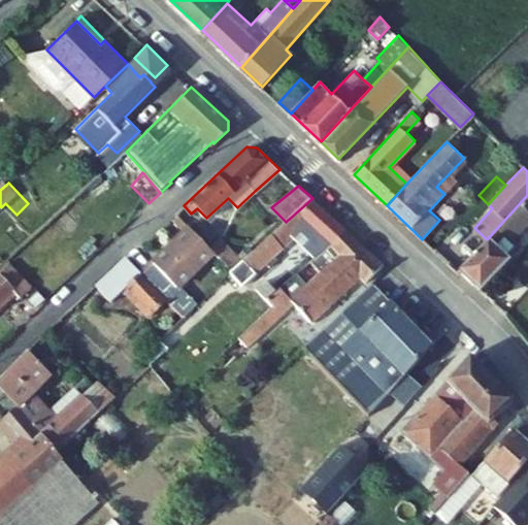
[(480,289),(520,245),(513,238),(527,221),(527,195),(487,239),(459,269),(480,289)]
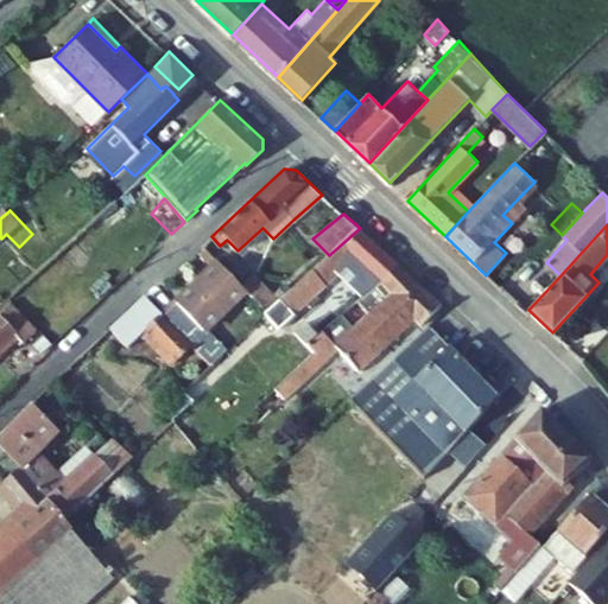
[(54,228),(44,235),(55,247),(64,239),(54,228)]
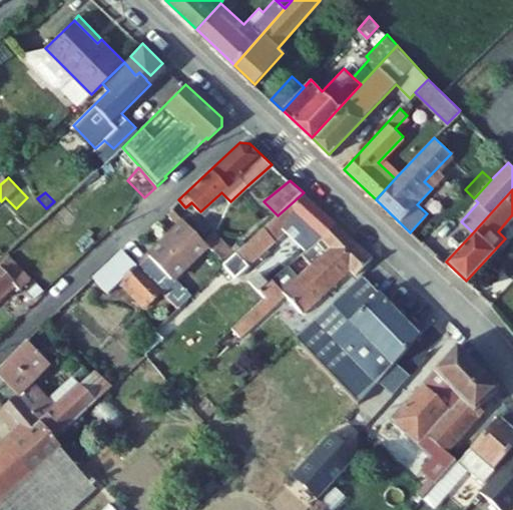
[(337,222),(304,192),(278,215),(234,252),(225,262),(223,264),(232,274),(244,262),(247,265),(260,255),(263,258),(270,250),(267,246),(292,224),(308,239),(317,231),(321,235),(337,222)]
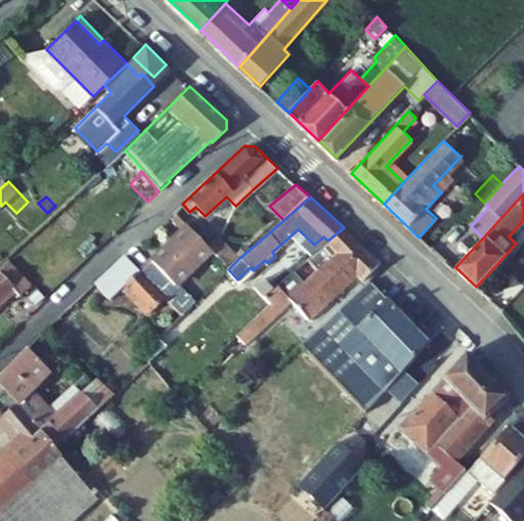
[(428,245),(445,226),(436,218),(419,237),(428,245)]
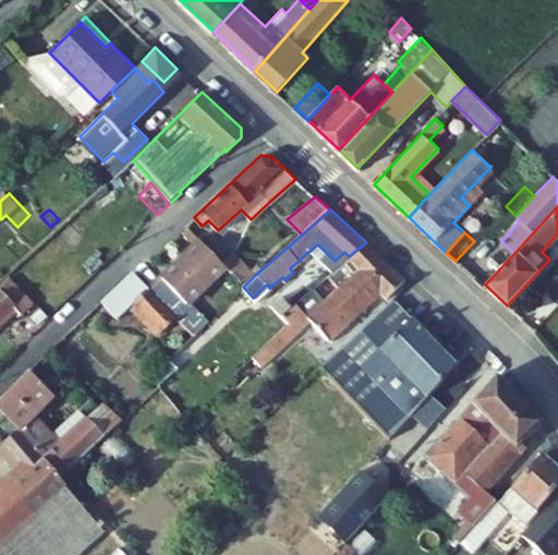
[(221,262),(201,240),(165,276),(161,273),(149,285),(179,314),(178,315),(196,334),(209,321),(189,300),(225,264),(221,262)]
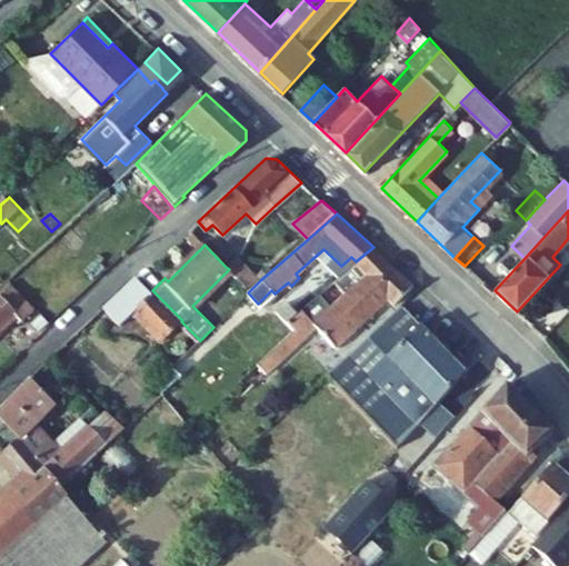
[(317,325),(336,347),(388,299),(395,305),(413,285),(373,247),(356,261),(333,280),(346,293),(331,305),(320,293),(301,308),(317,325)]
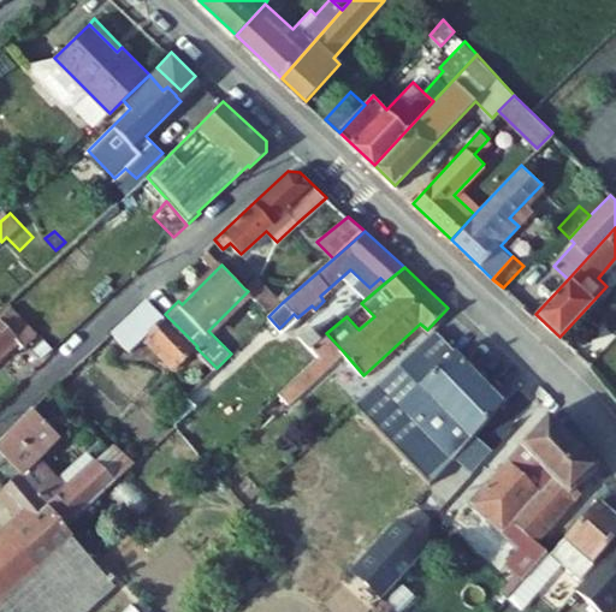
[(568,279),(555,267),(520,304),(534,316),(535,314),(568,279)]
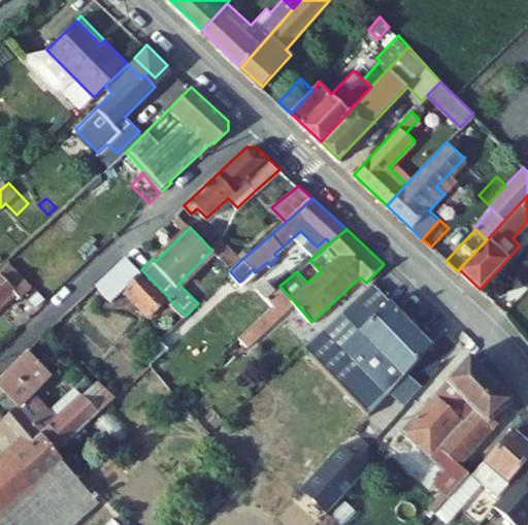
[(241,260),(220,237),(209,248),(212,250),(232,269),(241,260)]
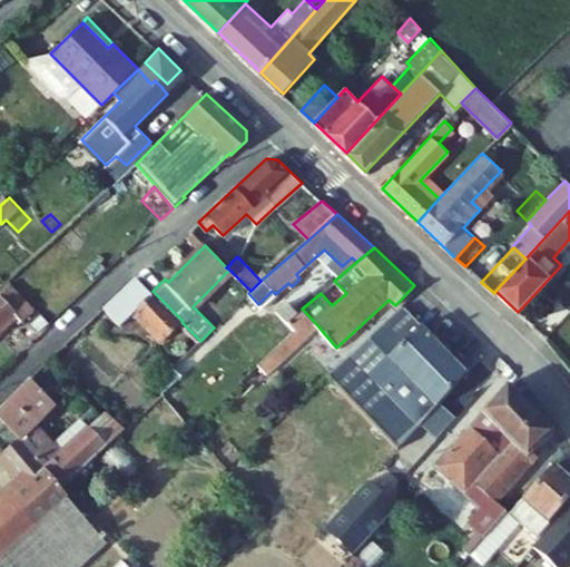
[(104,306),(121,324),(136,310),(165,339),(182,322),(136,275),(104,306)]
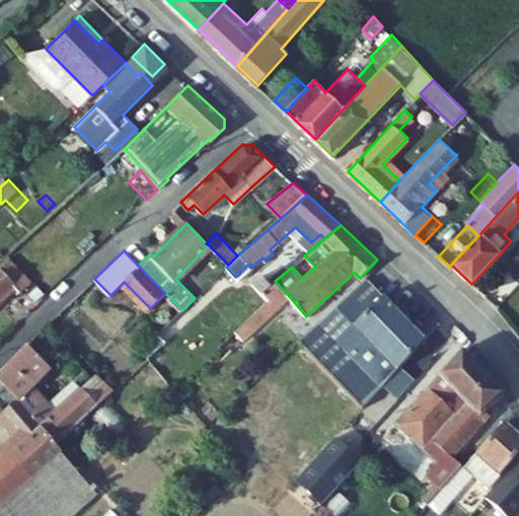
[(0,299),(15,285),(20,290),(30,280),(9,256),(0,265),(0,299)]
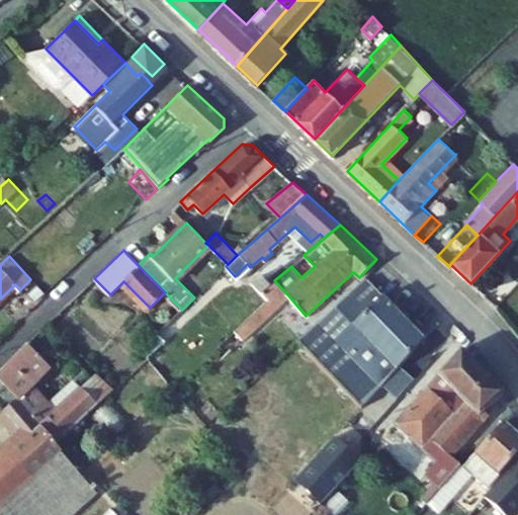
[(261,292),(270,284),(259,273),(251,281),(261,292)]
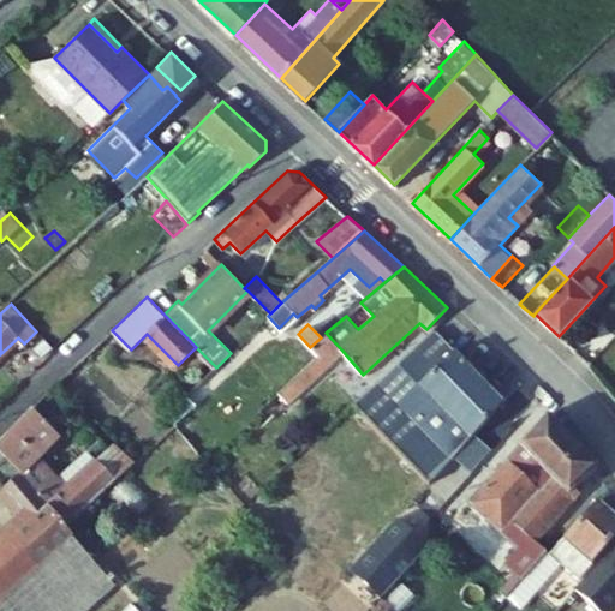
[(429,481),(502,400),(433,329),(352,403),(429,481)]
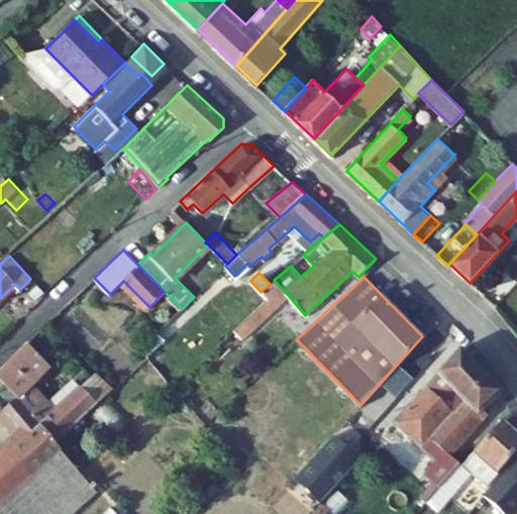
[(261,292),(267,299),(234,330),(241,338),(288,295),(274,280),(270,284),(261,292)]
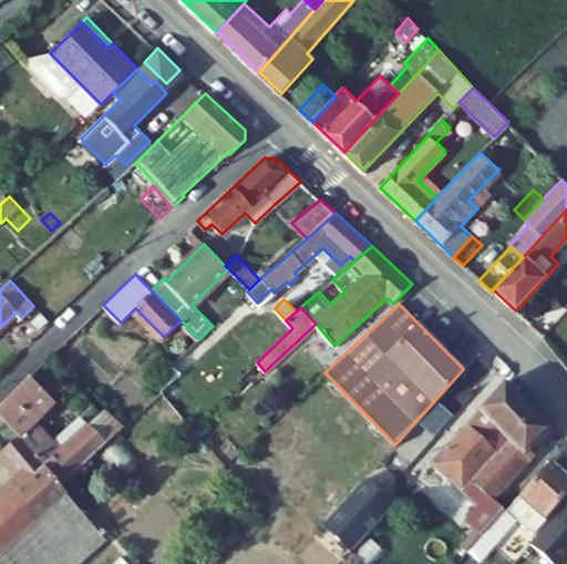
[(162,390),(181,371),(174,363),(154,382),(162,390)]
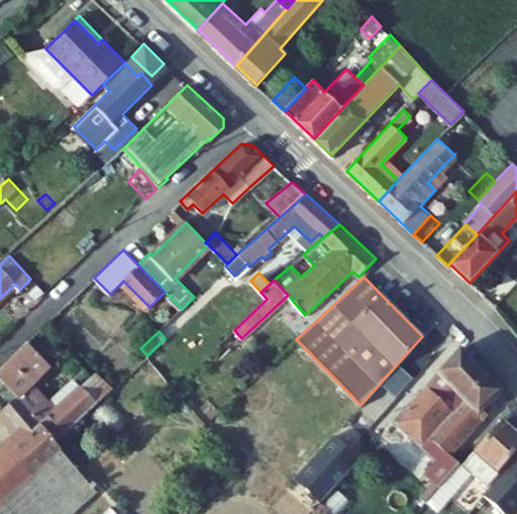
[(22,437),(0,456),(0,513),(69,513),(97,490),(56,441),(98,402),(75,377),(49,401),(33,384),(50,367),(26,341),(0,369),(0,380),(10,390),(0,400),(0,402),(5,407),(0,411),(22,437)]
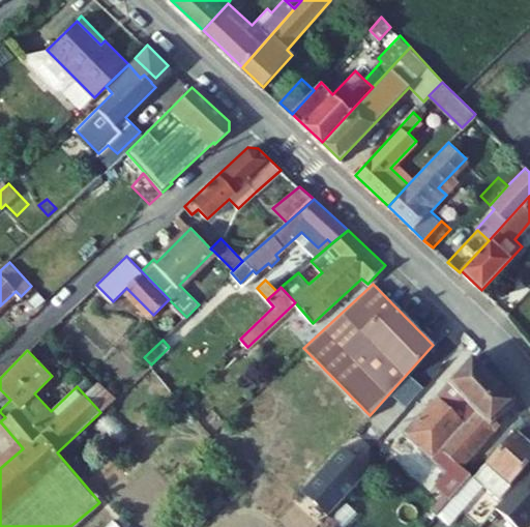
[(460,464),(501,422),(497,418),(514,401),(471,355),(402,432),(416,445),(430,458),(419,470),(449,496),(471,472),(460,464)]
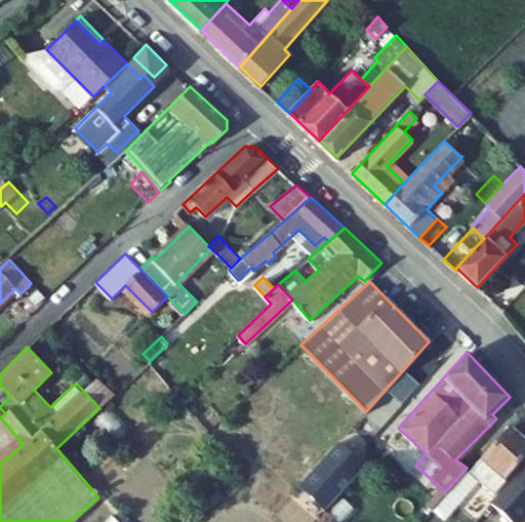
[(98,422),(118,437),(126,427),(107,411),(98,422)]
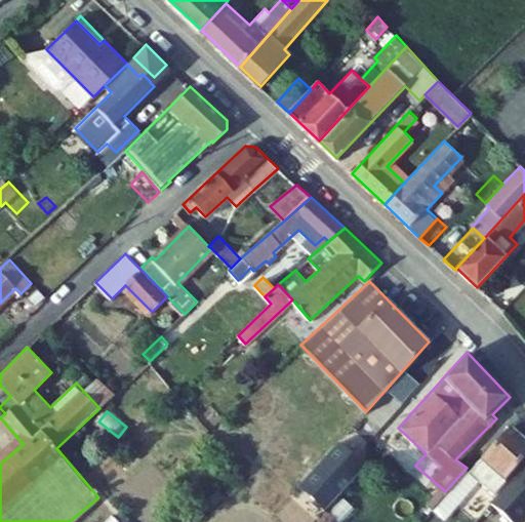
[(494,492),(524,456),(524,439),(509,426),(470,471),(467,468),(445,491),(458,504),(478,479),(494,492)]
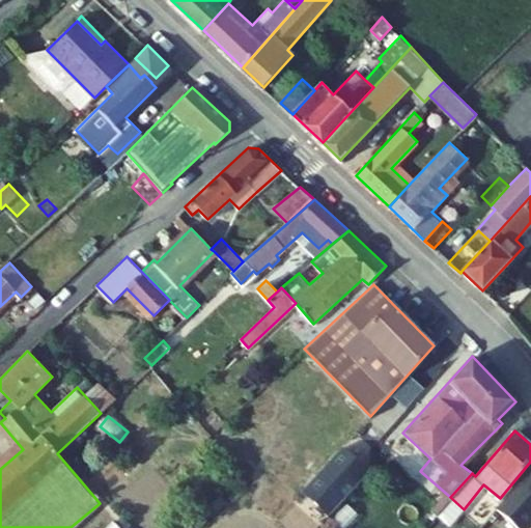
[(402,433),(390,447),(404,461),(417,446),(402,433)]
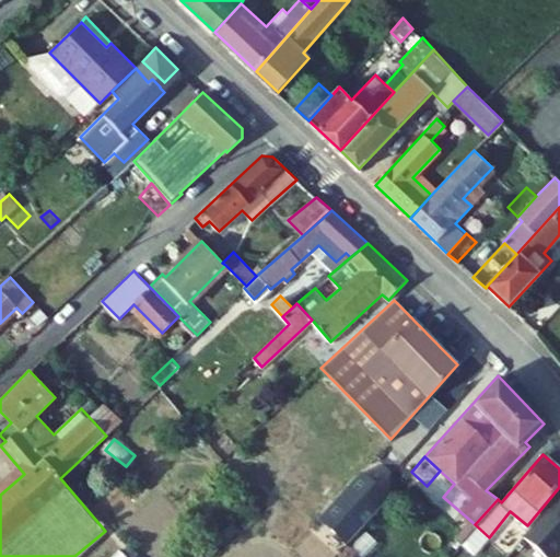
[(322,515),(349,541),(389,496),(362,471),(322,515)]
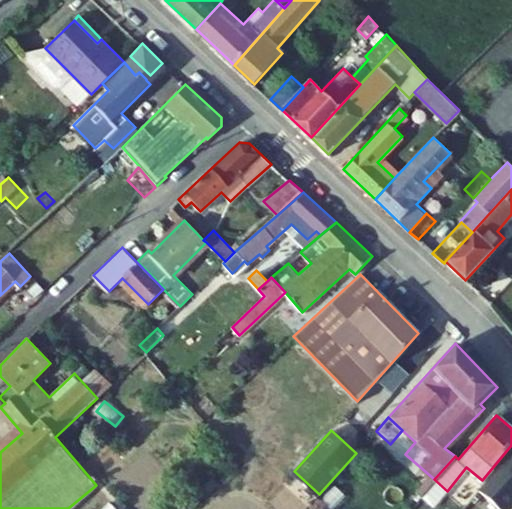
[(489,508),(511,483),(511,449),(471,496),(486,508),(489,508)]
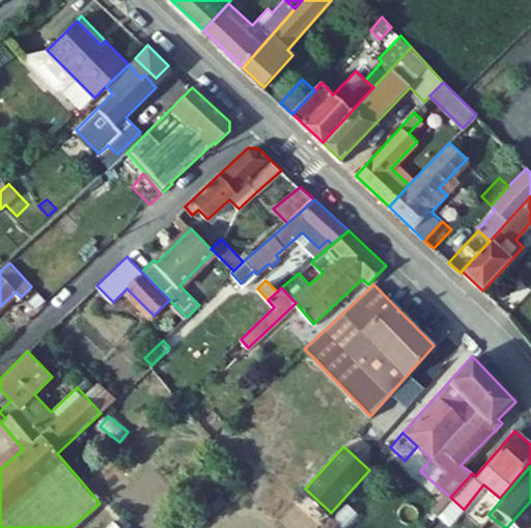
[(487,527),(504,527),(488,515),(481,522),(487,527)]
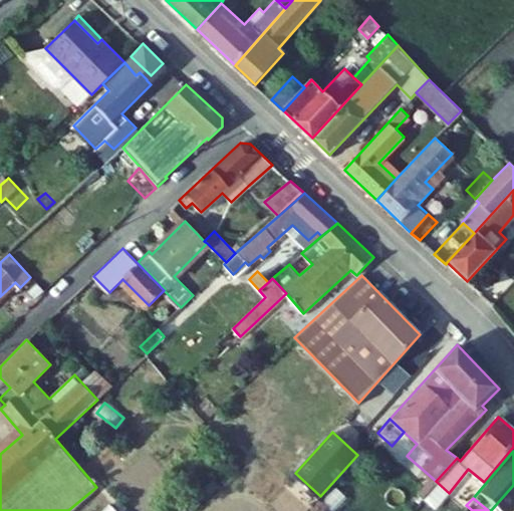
[(116,510),(107,501),(96,510),(116,510)]
